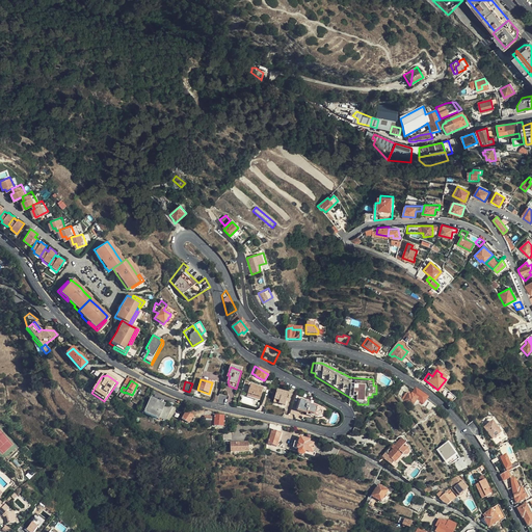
[(247,397),(253,399),(253,396),(260,399),(263,391),(250,387),(247,397)]
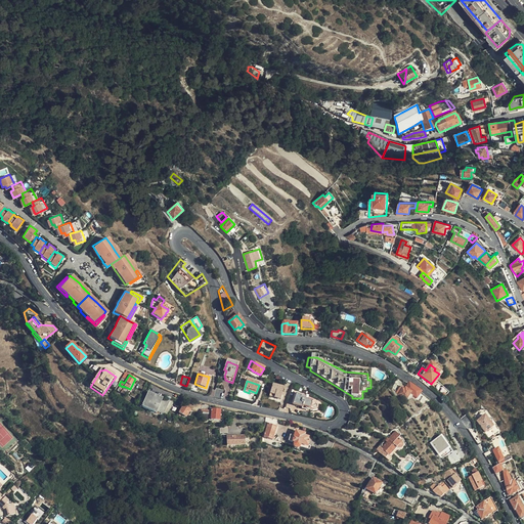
[(417,397),(421,392),(408,384),(405,389),(401,386),(396,393),(405,399),(406,397),(409,393),(413,396),(417,397)]
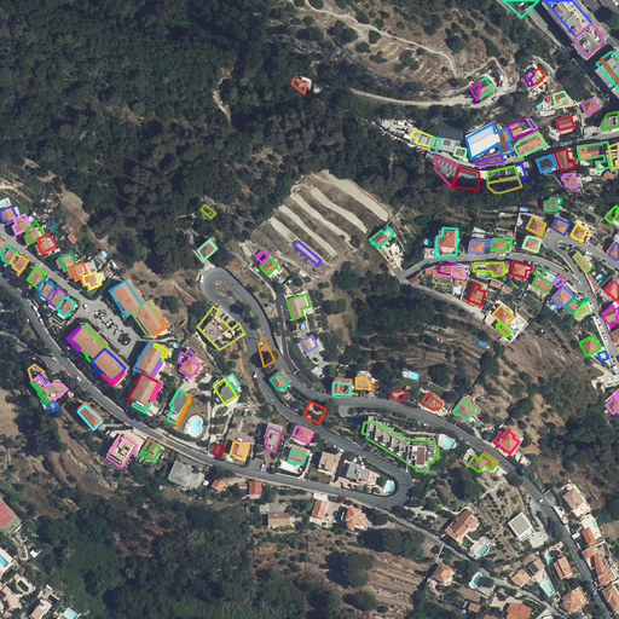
[(330,474),(335,460),(320,455),(317,469),(330,474)]
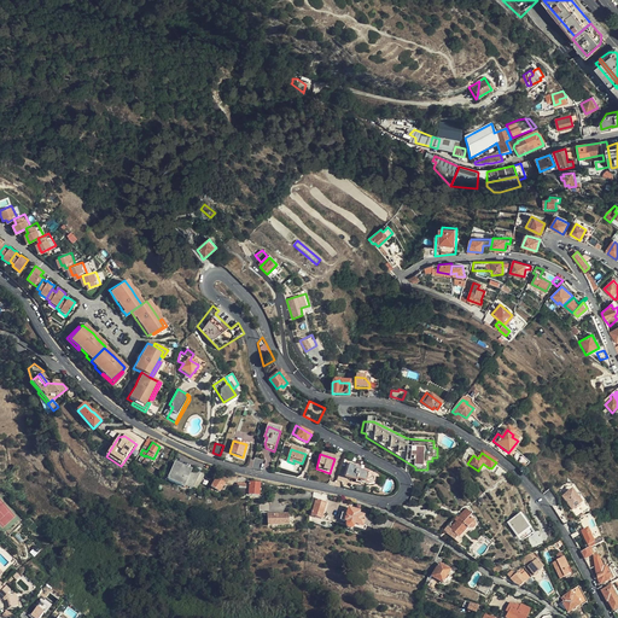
[(184,488),(192,471),(175,464),(168,479),(184,488)]
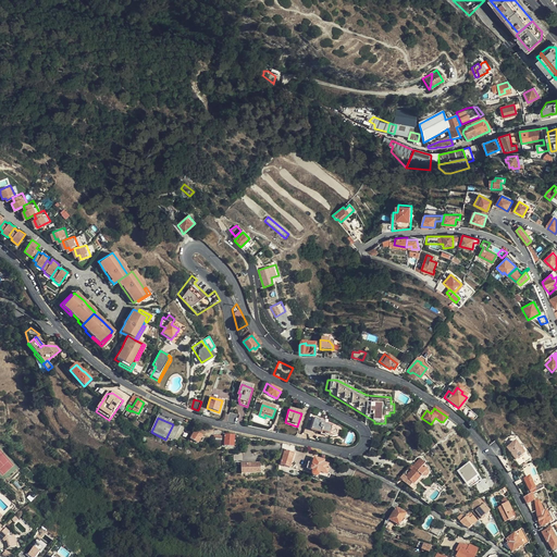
[(331,429),(332,428),(323,424),(324,423),(314,420),(310,430),(320,433),(320,435),(325,436),(325,435),(326,434),(330,435),(334,436),(336,435),(337,433),(336,430),(331,429)]
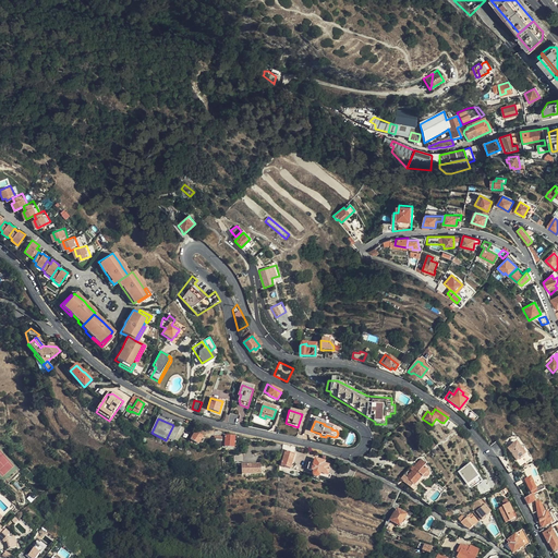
[(173,440),(178,431),(180,426),(174,424),(168,438),(170,439),(173,440)]
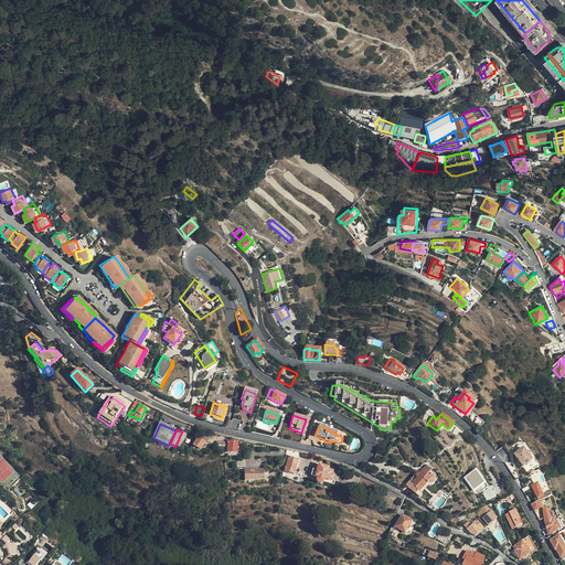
[(200,450),(205,441),(198,438),(193,446),(200,450)]
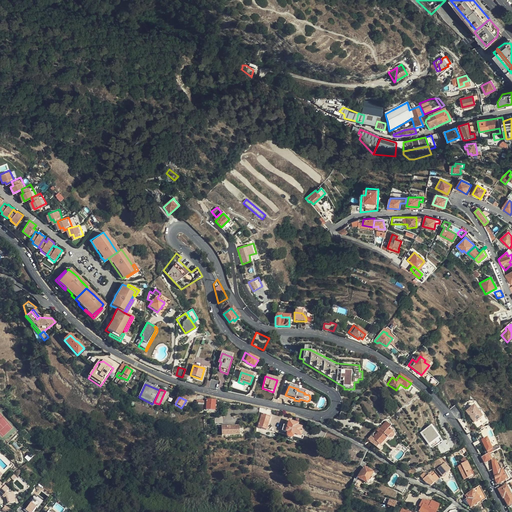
[(206,411),(215,411),(215,400),(207,400),(206,409),(206,411)]
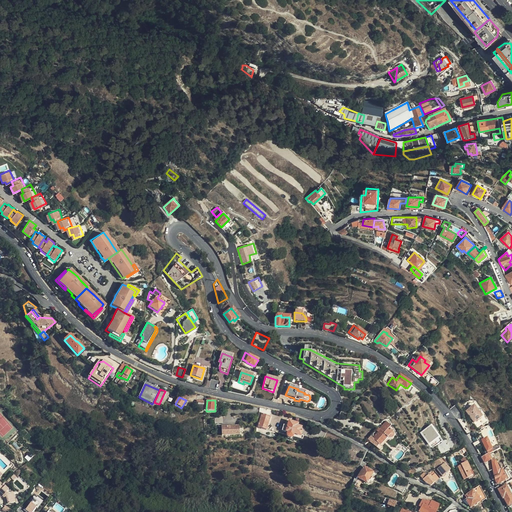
[(466,412),(473,423),(484,415),(476,404),(473,406),(466,412)]
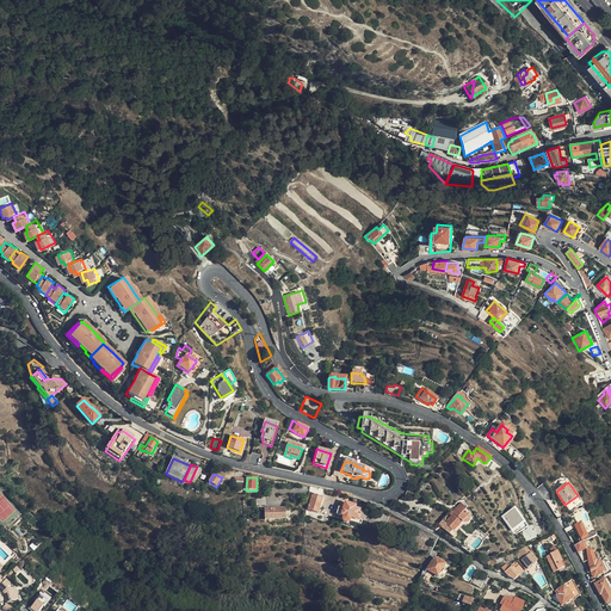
[(318,513),(325,491),(309,488),(309,493),(313,494),(308,511),(318,513)]
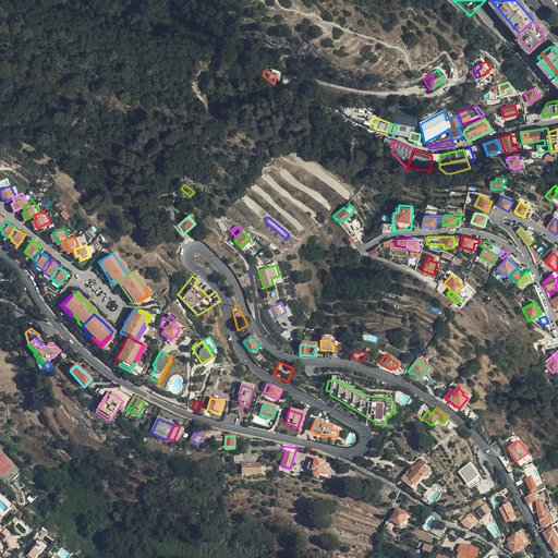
[(313,475),(329,481),(330,476),(328,476),(329,471),(328,470),(329,466),(325,465),(326,462),(315,460),(313,465),(310,464),(308,471),(313,473),(313,475)]
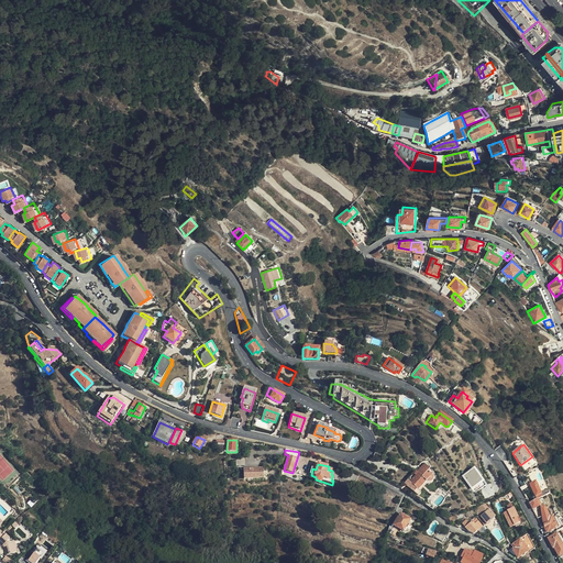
[(431,475),(432,475),(428,471),(430,468),(427,465),(410,483),(418,490),(426,482),(427,482),(427,481),(428,482),(429,482),(430,482),(431,482),(432,481),(432,479),(433,479),(433,478),(432,477),(432,476),(431,475)]
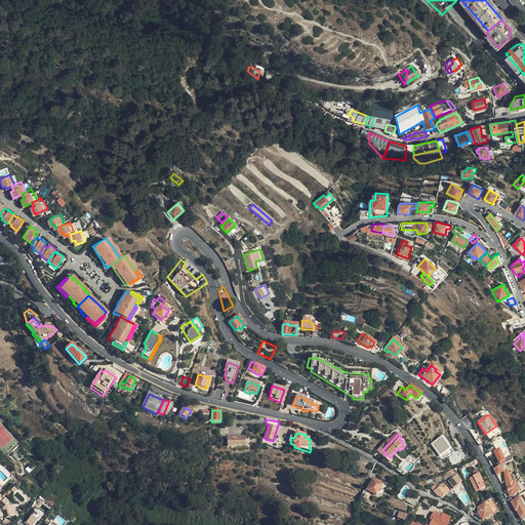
[(237,437),(227,438),(227,447),(230,447),(245,446),(245,437),(239,437),(239,438),(237,438),(237,437)]
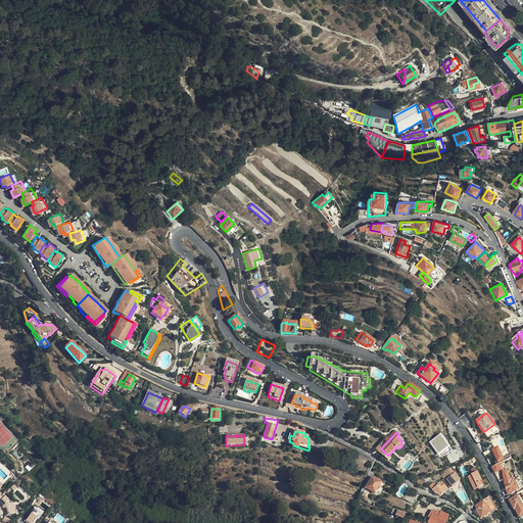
[(441,435),(431,441),(442,459),(453,452),(446,442),(441,435)]
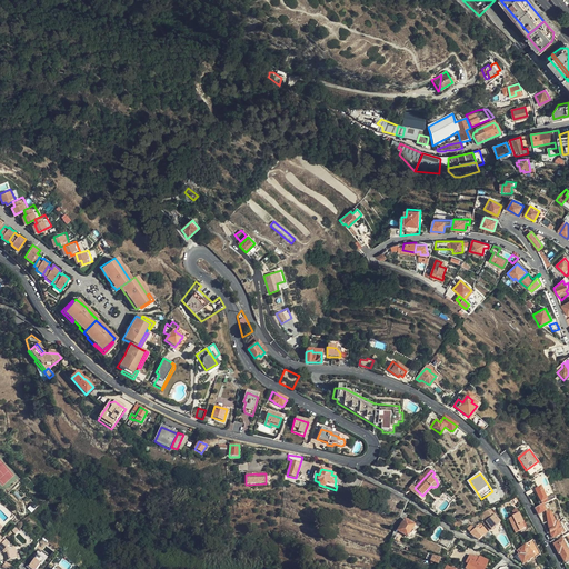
[(547,499),(541,487),(536,490),(541,502),(547,499)]
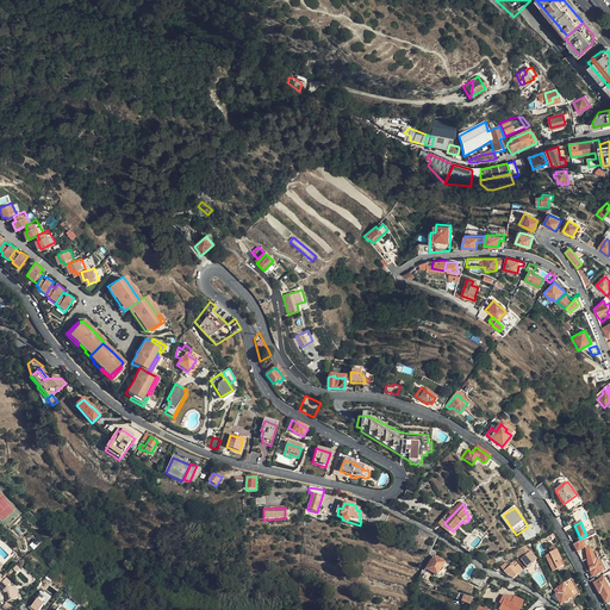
[(553,533),(546,536),(549,545),(556,540),(553,533)]
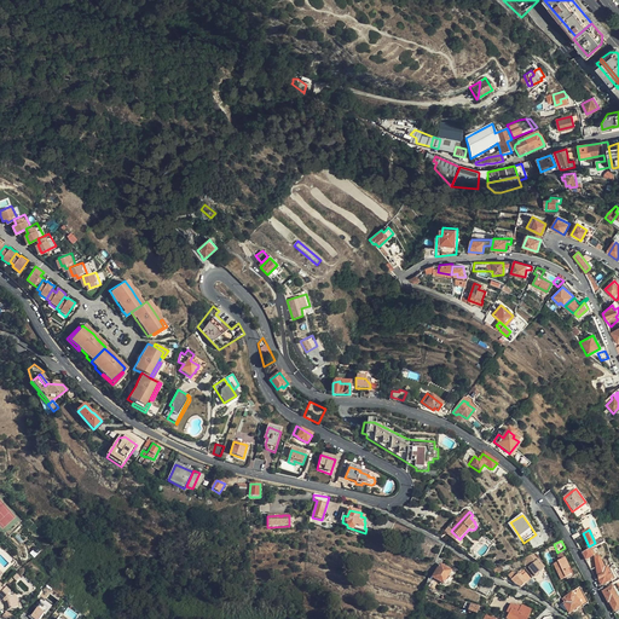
[(582,554),(585,561),(593,556),(589,550),(582,554)]
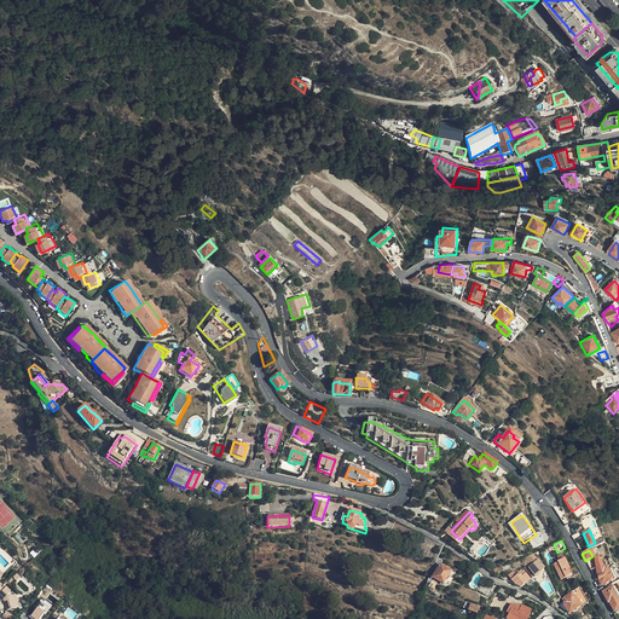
[(557,563),(553,565),(561,580),(565,579),(565,578),(572,576),(561,554),(556,556),(557,559),(559,561),(556,562),(557,563)]
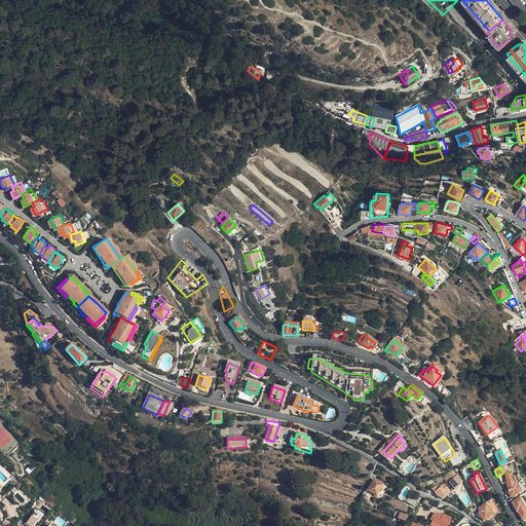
[(520,492),(515,483),(514,484),(506,472),(504,473),(508,489),(510,495),(511,497),(520,492)]
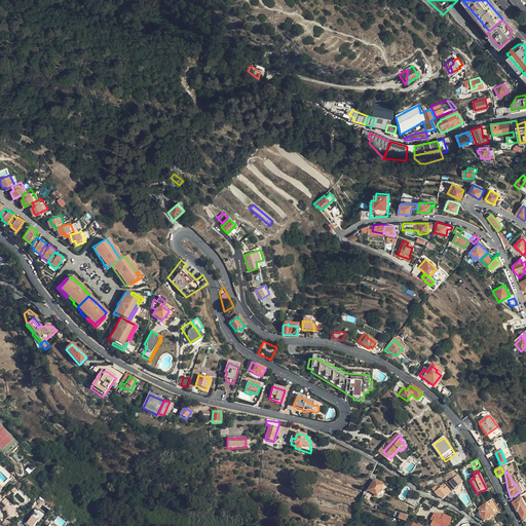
[(461,484),(454,474),(449,478),(452,481),(448,483),(454,490),(461,484)]
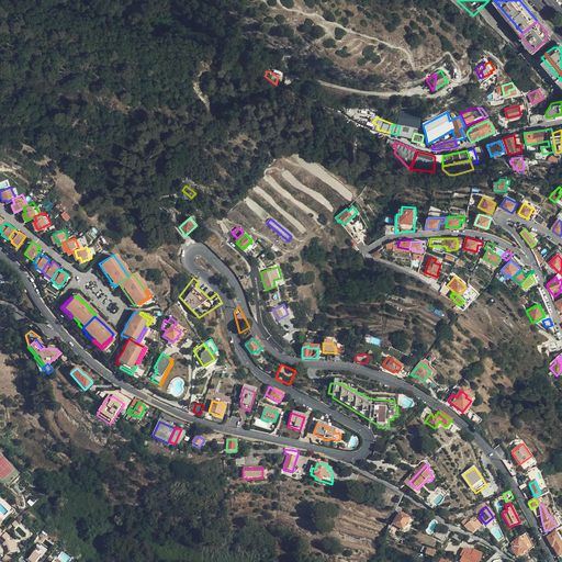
[(401,509),(397,507),(394,514),(389,526),(391,527),(392,525),(398,528),(402,531),(409,519),(398,513),(401,509)]
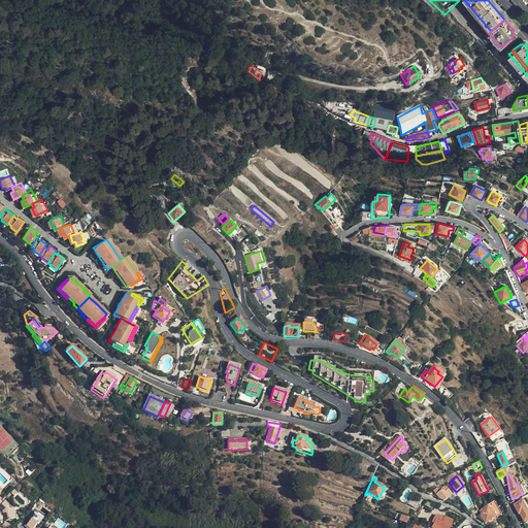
[(436,496),(439,499),(443,501),(449,497),(442,490),(436,496)]
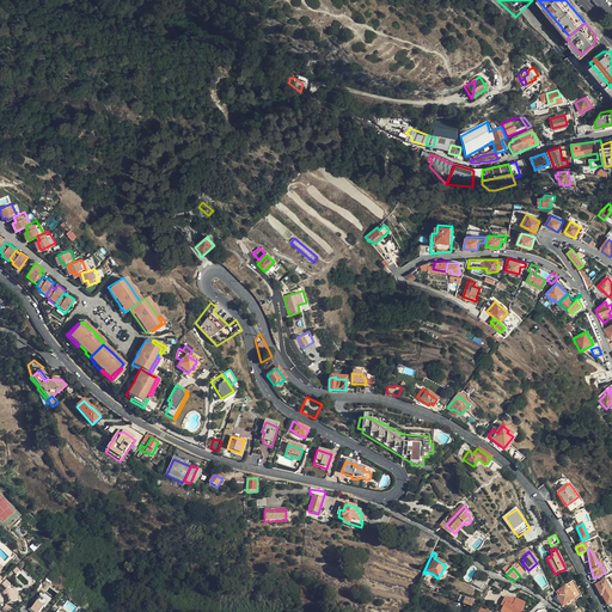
[(426,574),(422,581),(426,583),(428,581),(429,582),(434,575),(427,571),(426,574)]
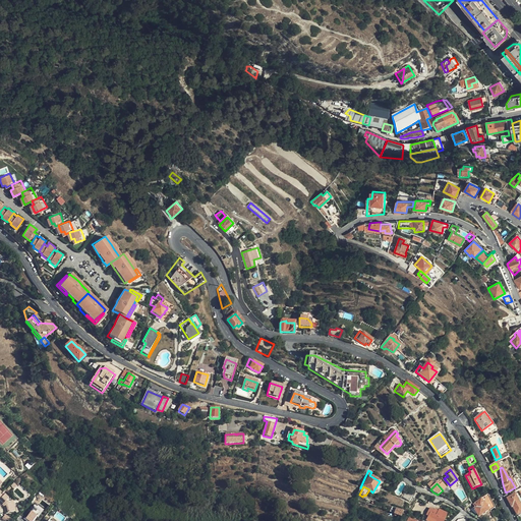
[(409,502),(412,497),(405,493),(402,498),(409,502)]
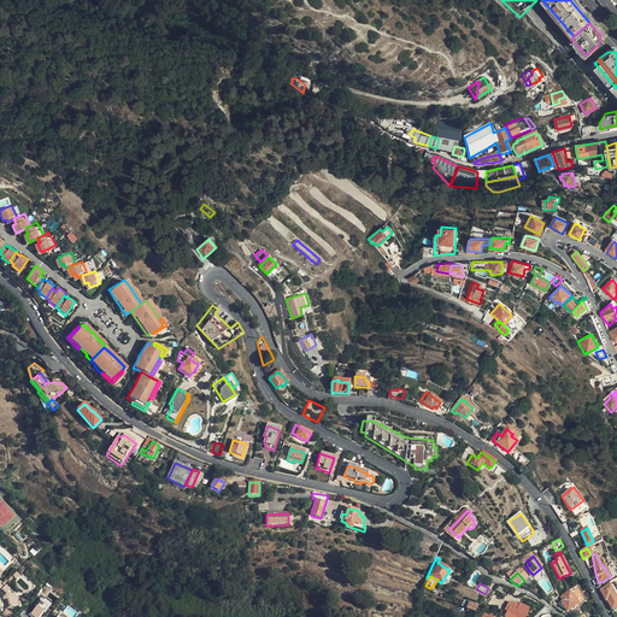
[(0,594),(1,595),(3,598),(6,609),(18,605),(16,594),(11,594),(10,592),(4,585),(1,587),(0,586),(0,594)]
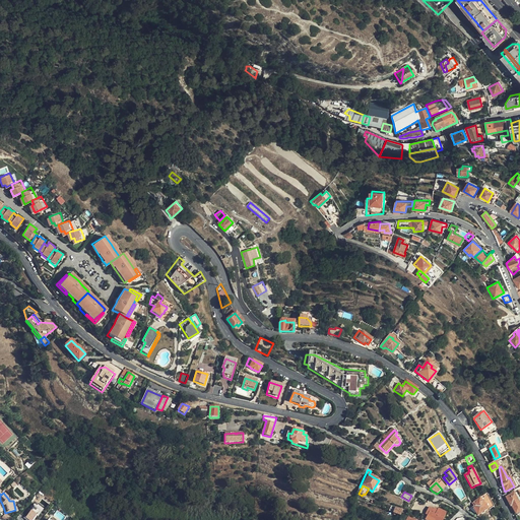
[(514,493),(506,497),(510,506),(511,506),(516,514),(518,515),(519,513),(519,505),(514,493)]
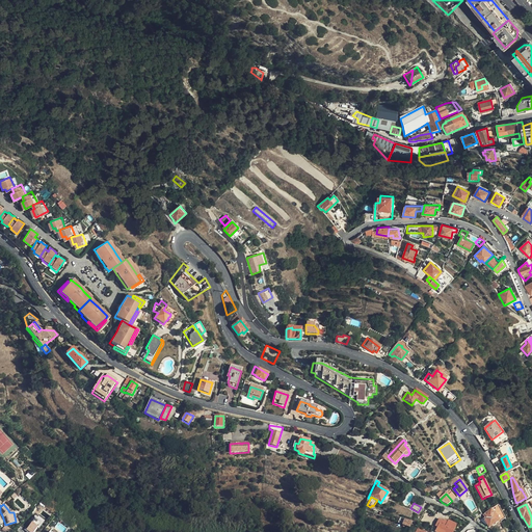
[(505,519),(498,505),(490,510),(490,511),(483,515),(482,515),(479,517),(481,521),(484,517),(485,519),(483,521),(488,528),(500,521),(501,522),(505,519)]
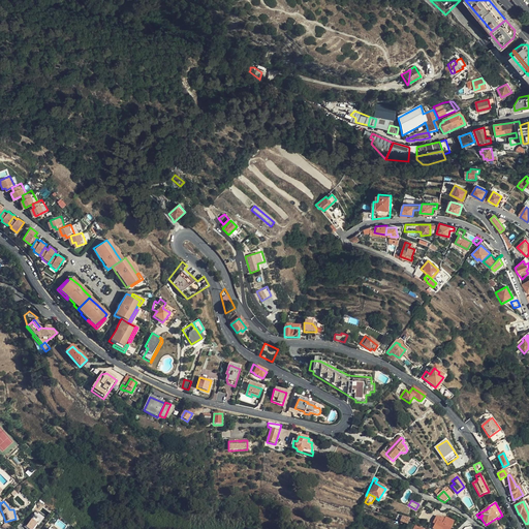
[(407,525),(409,519),(398,516),(397,520),(401,522),(403,523),(407,525)]
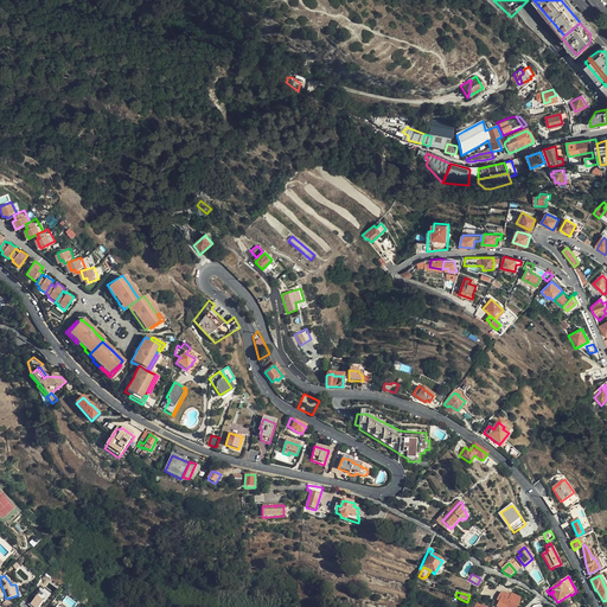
[(511,595),(511,596),(510,598),(506,595),(500,592),(497,598),(499,599),(497,602),(504,606),(517,606),(522,600),(511,595)]
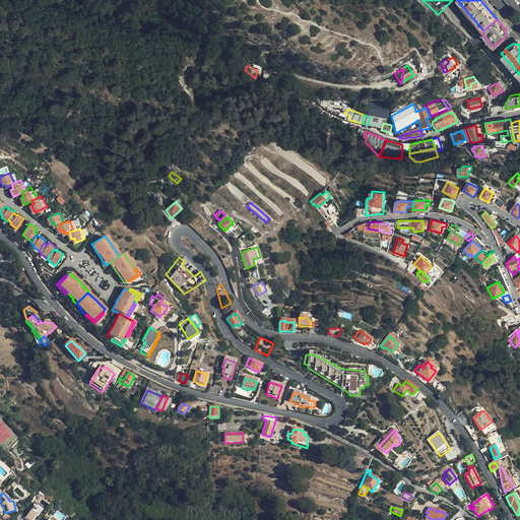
[(34,519),(38,515),(31,511),(26,518),(28,519),(34,519)]
